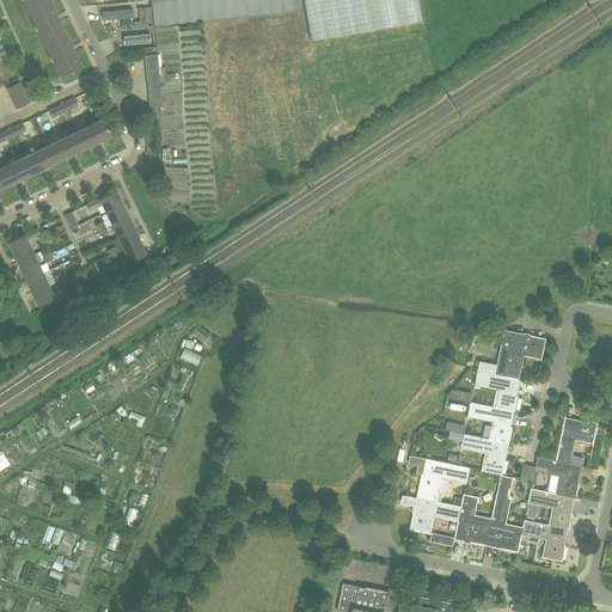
[(49,0),(23,0),(30,12),(51,2),(49,0)]
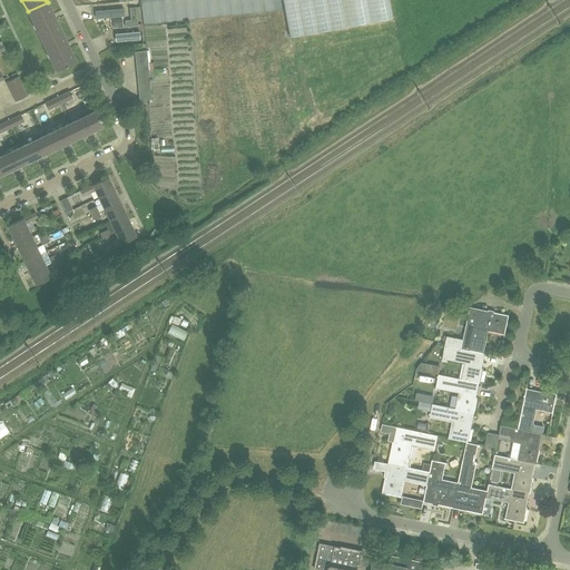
[(282,0),(290,38),(346,27),(341,0),(282,0)]
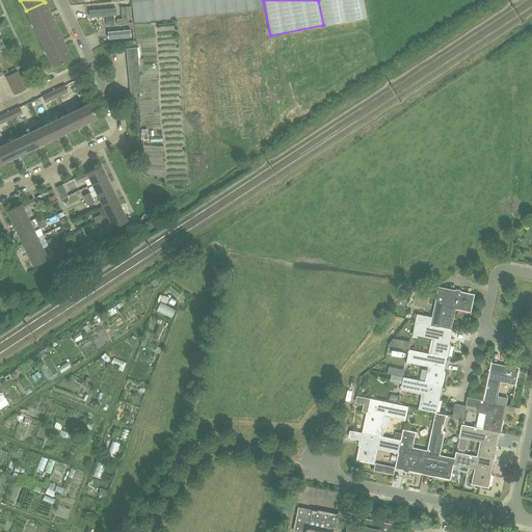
[(363,0),(319,0),(324,25),(367,18),(363,0)]
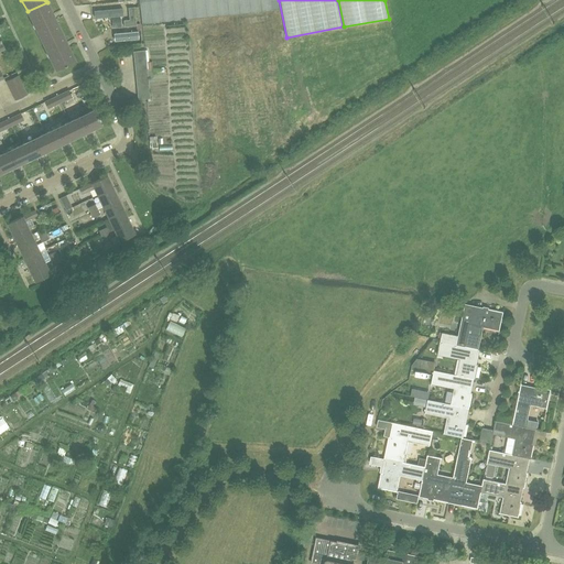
[(47,2),(28,11),(42,42),(62,33),(47,2)]
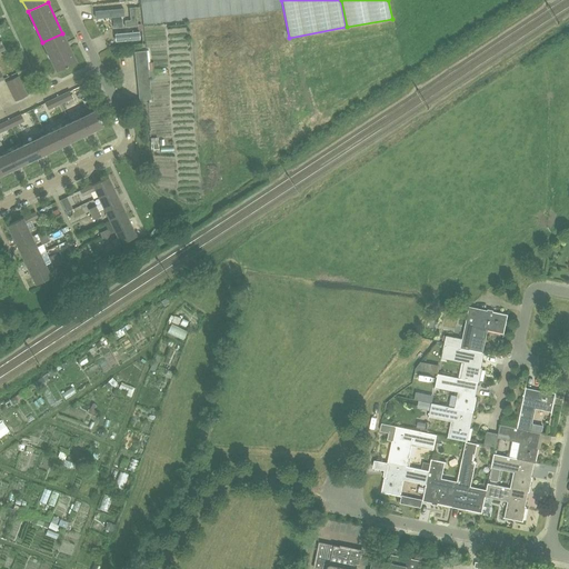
[(130,20),(125,21),(126,28),(138,26),(136,8),(129,8),(130,20)]
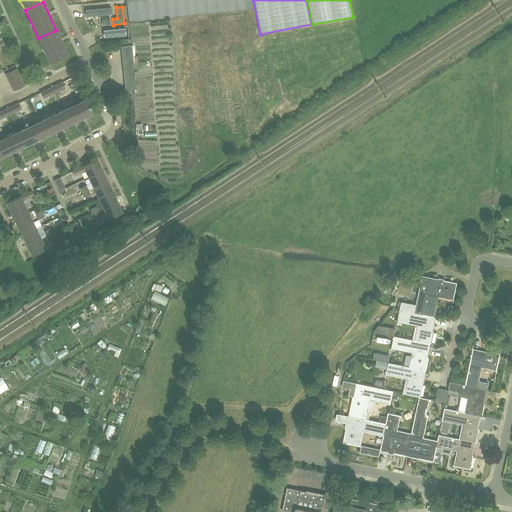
[(111,8),(86,10),(87,17),(112,15),(111,8)]
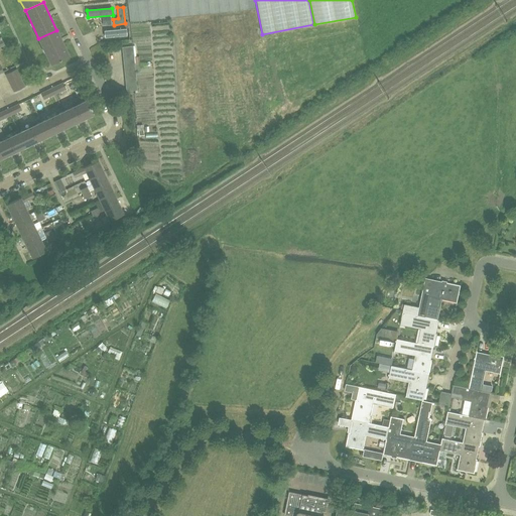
[(103,26),(111,25),(110,16),(107,17),(103,17),(103,26)]
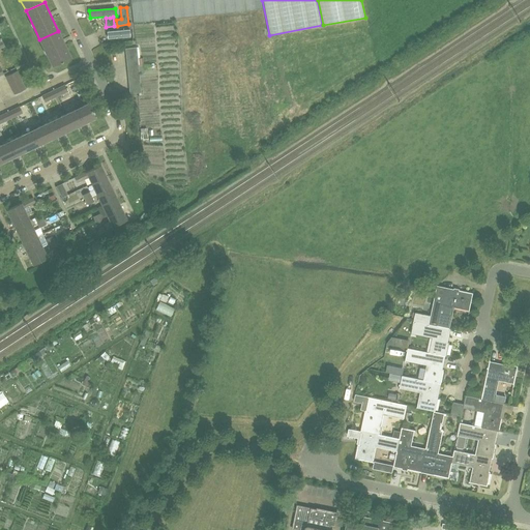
[(129,30),(108,32),(109,39),(130,37),(129,30)]
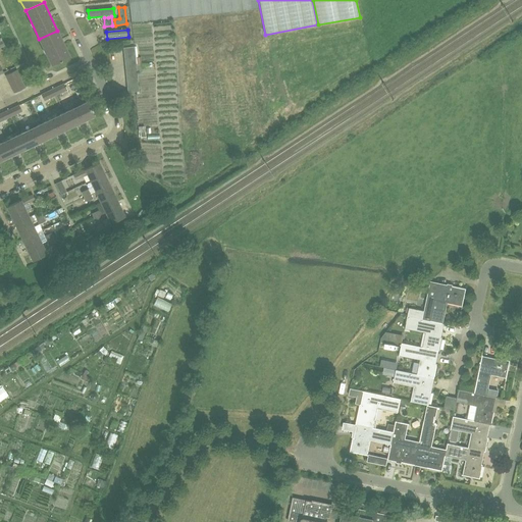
[(57,31),(39,39),(51,64),(69,56),(57,31)]
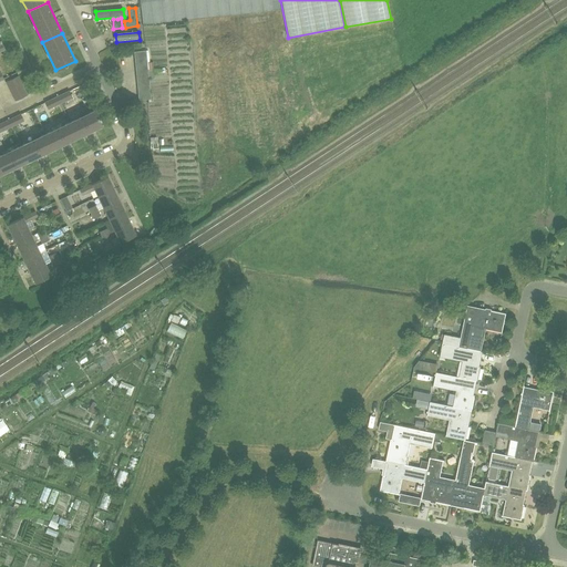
[(18,76),(6,82),(9,89),(21,83),(18,76)]
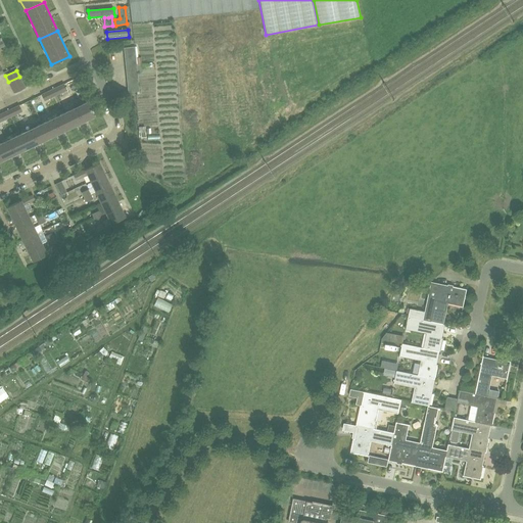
[(19,77),(8,82),(11,87),(22,82),(19,77)]
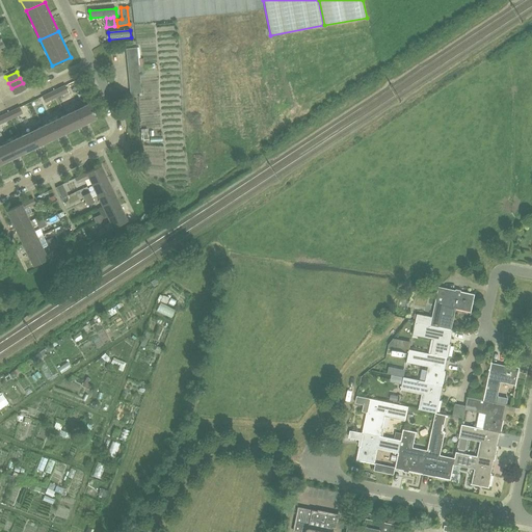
[(23,83),(11,88),(14,95),(25,89),(23,83)]
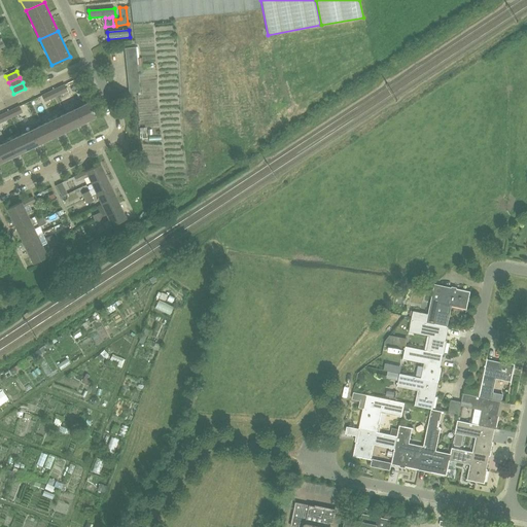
[(64,84),(54,90),(57,96),(67,91),(64,84)]
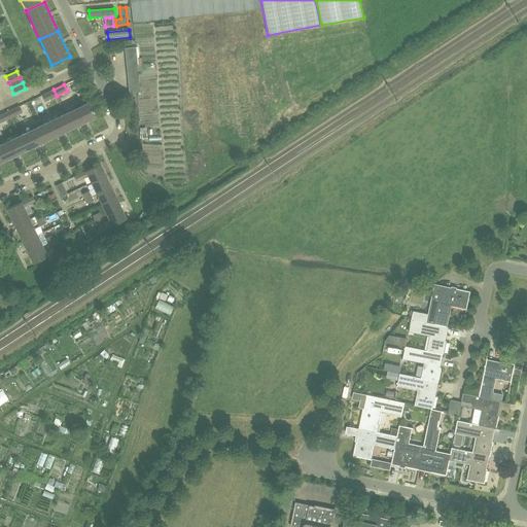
[(54,90),(41,96),(44,102),(57,96),(54,90)]
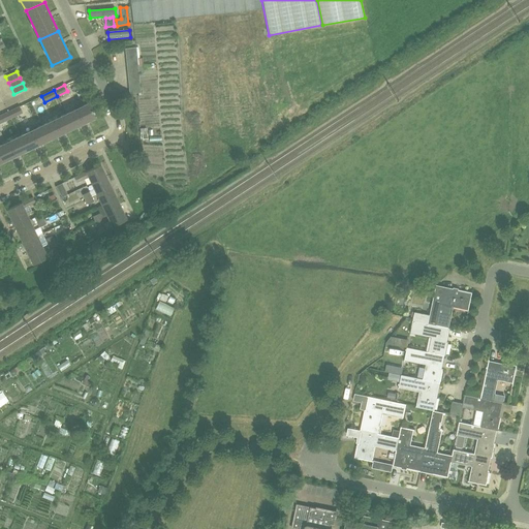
[(88,103),(65,115),(71,128),(79,125),(80,127),(89,123),(88,121),(95,117),(88,103)]
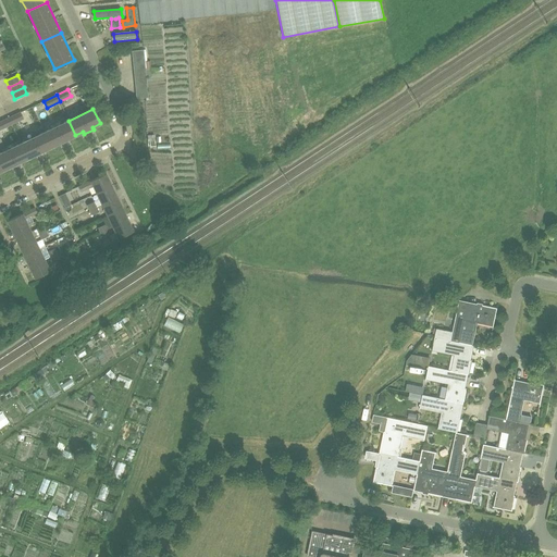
[(21,112),(8,118),(11,125),(24,119),(21,112)]
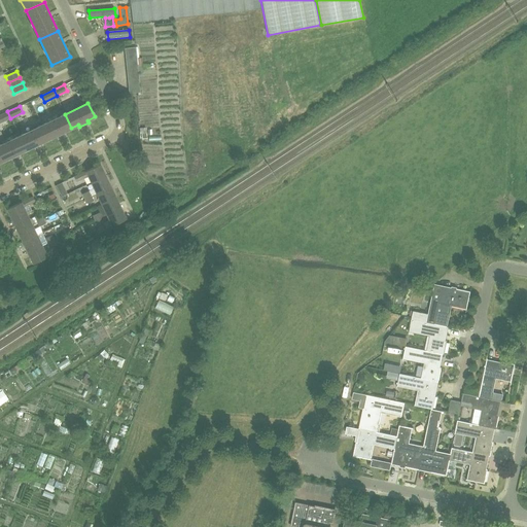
[(7,111),(0,115),(0,123),(10,118),(7,111)]
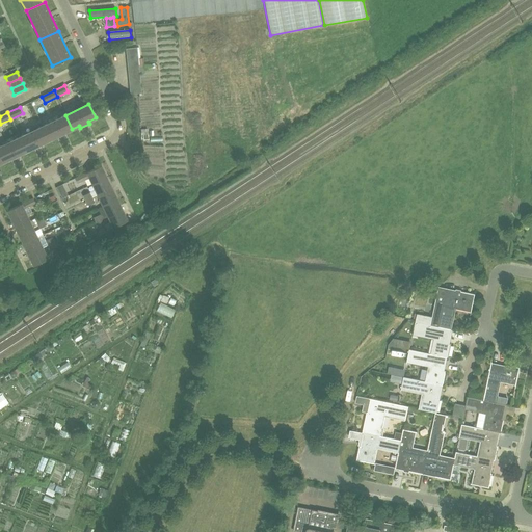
[(65,115),(43,126),(49,140),(56,137),(57,138),(67,134),(65,132),(72,129),(65,115)]
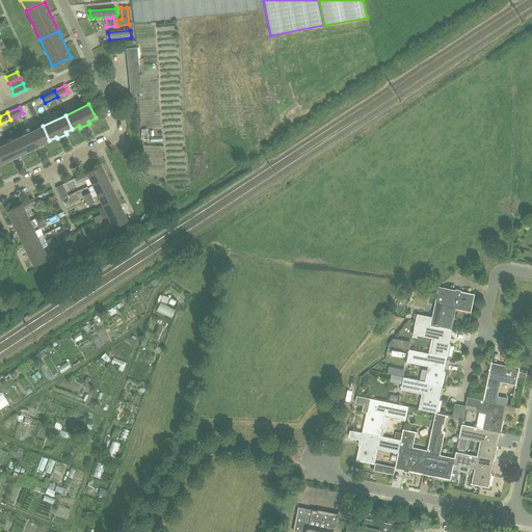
[(43,126),(20,137),(26,151),(33,148),(34,150),(44,145),(43,143),(49,140),(43,126)]
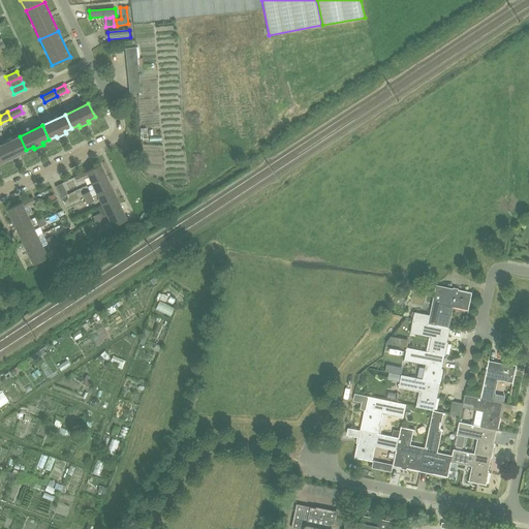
[(20,136),(0,145),(0,153),(3,161),(10,158),(11,159),(21,155),(20,154),(26,150),(20,136)]
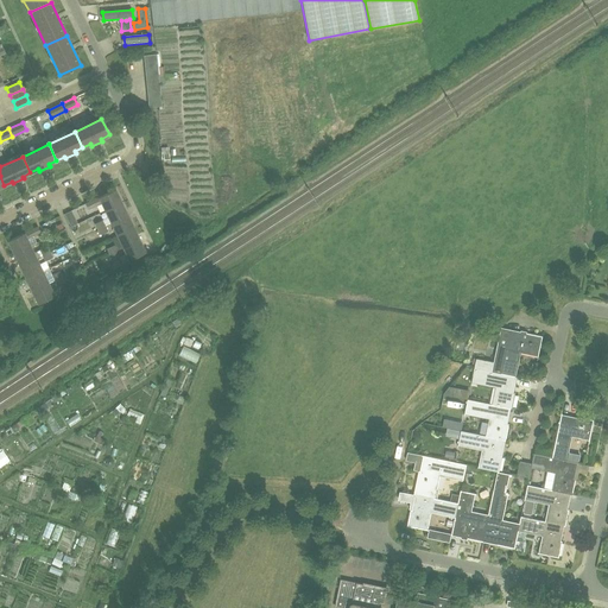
[(115,190),(86,204),(88,209),(102,203),(106,210),(121,202),(115,190)]
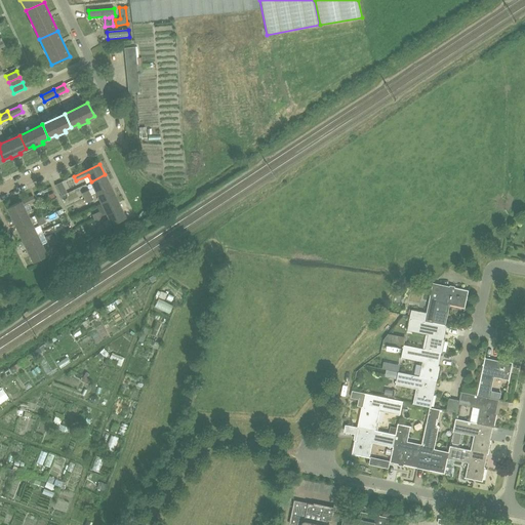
[(105,174),(91,182),(96,192),(110,186),(105,174)]
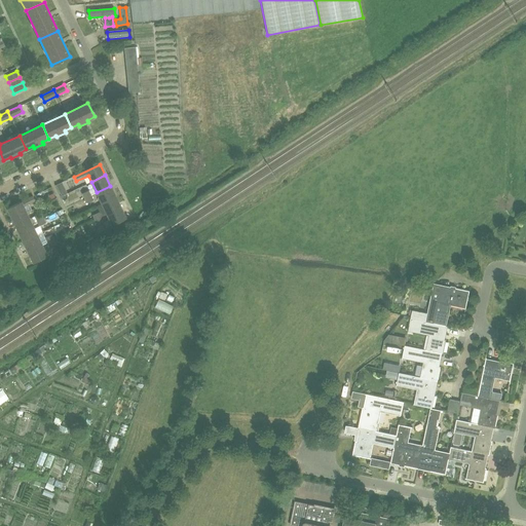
[(62,182),(55,185),(61,196),(67,193),(62,182)]
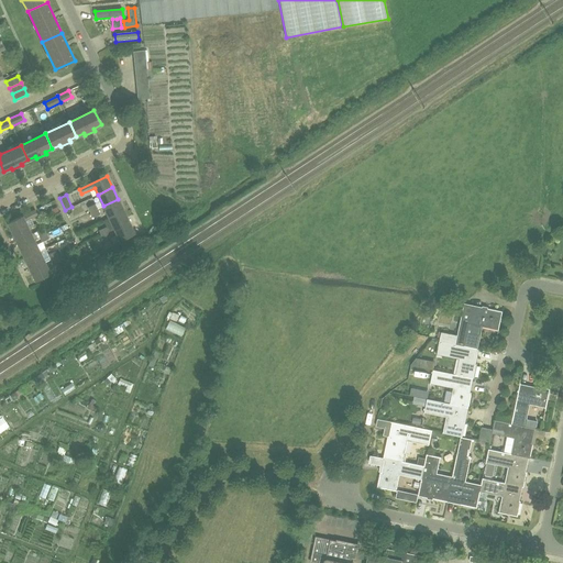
[(118,199),(103,206),(109,218),(123,210),(118,199)]
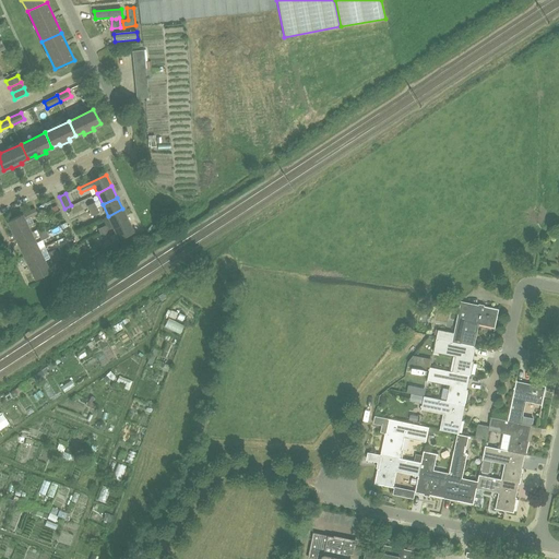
[(35,209),(8,222),(13,233),(27,226),(24,219),(37,213),(35,209)]
